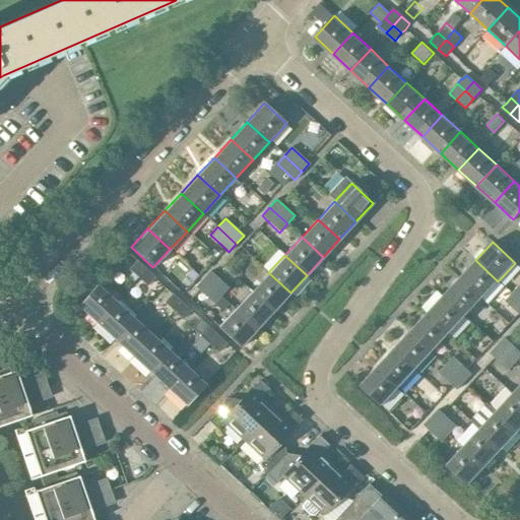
[(475,260),(459,278),(481,299),(498,281),(475,260)]
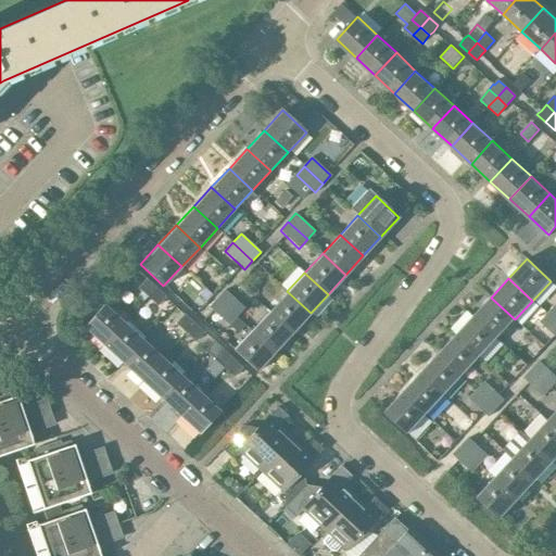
[(146,298),(155,287),(147,279),(138,289),(146,298)]
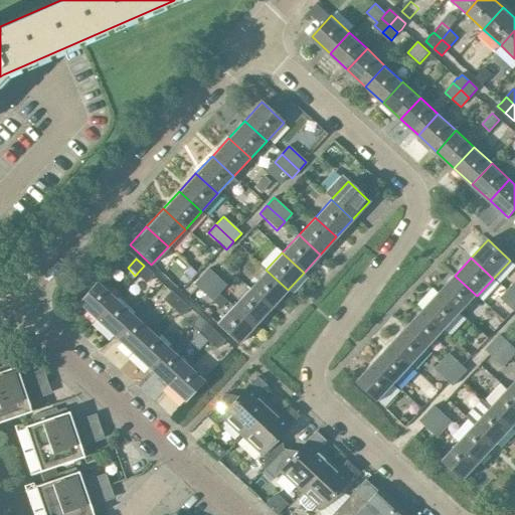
[(154,275),(144,266),(135,276),(145,285),(154,275)]
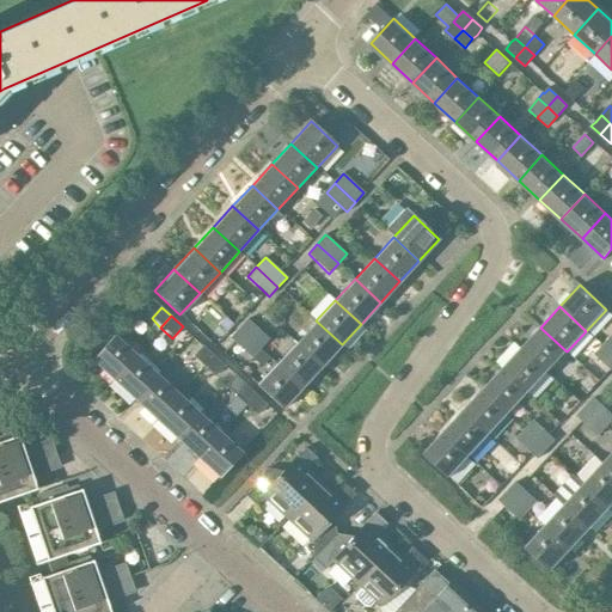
[(248,319),(239,329),(261,348),(269,338),(254,324),(248,319)]
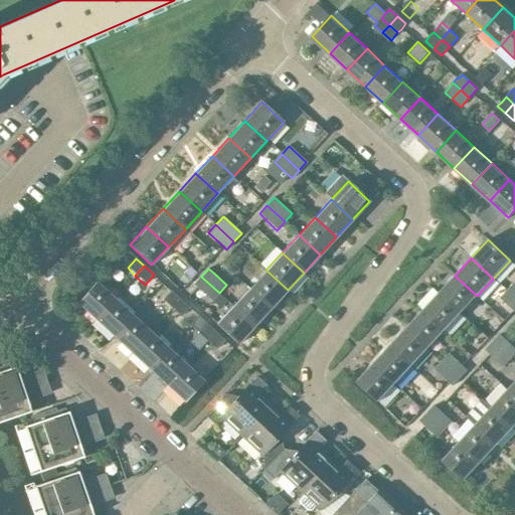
[(266,270),(249,288),(271,308),(288,290),(266,270)]
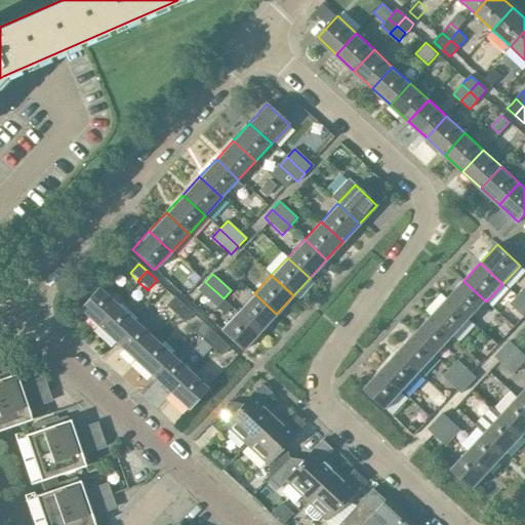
[(463,281),(447,298),(470,320),(486,301),(463,281)]
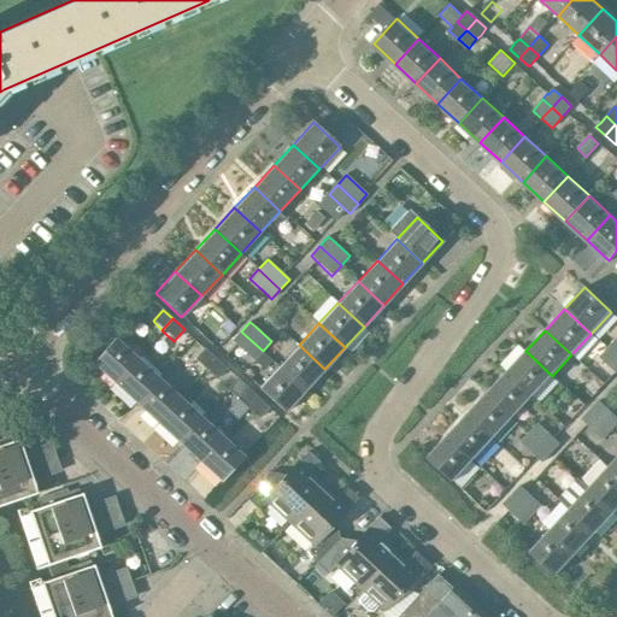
[(263,351),(241,331),(233,341),(236,346),(253,362),(263,351)]
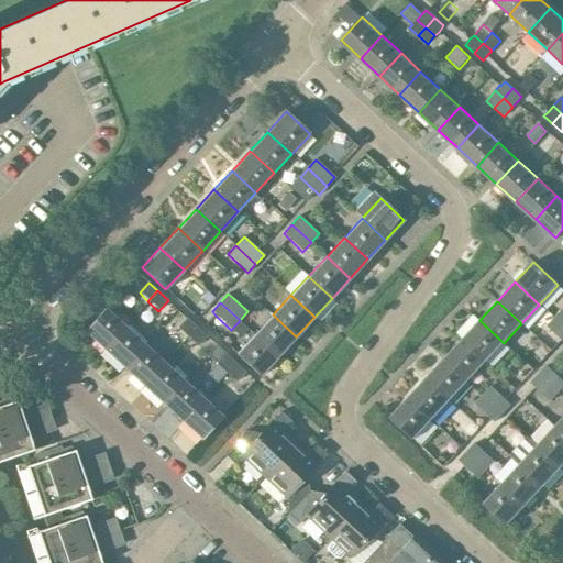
[(103,350),(125,326),(106,307),(83,331),(103,350)]
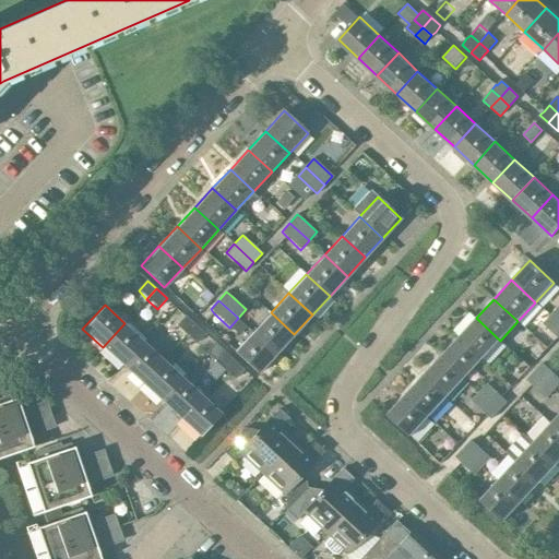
[(271,312),(253,332),(276,353),(294,334),(271,312)]
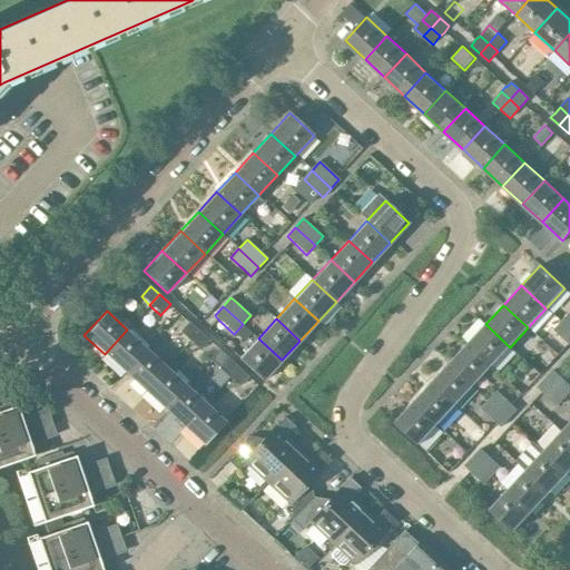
[(189,341),(198,331),(188,322),(179,332),(189,341)]
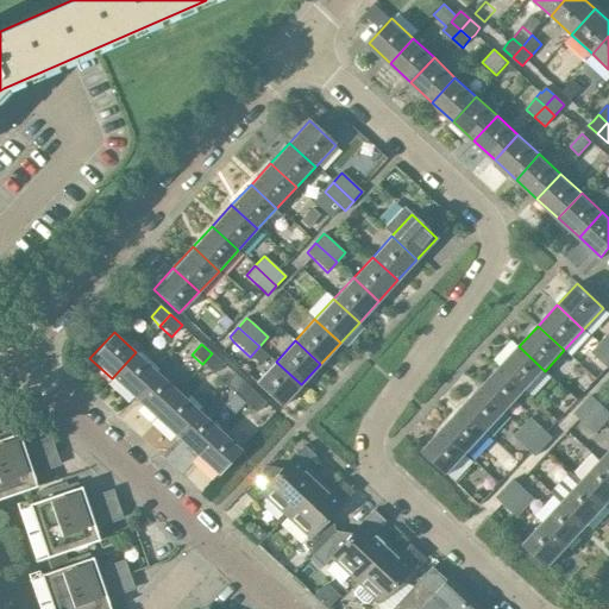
[(608,352),(601,345),(592,353),(603,363),(608,356),(608,352)]
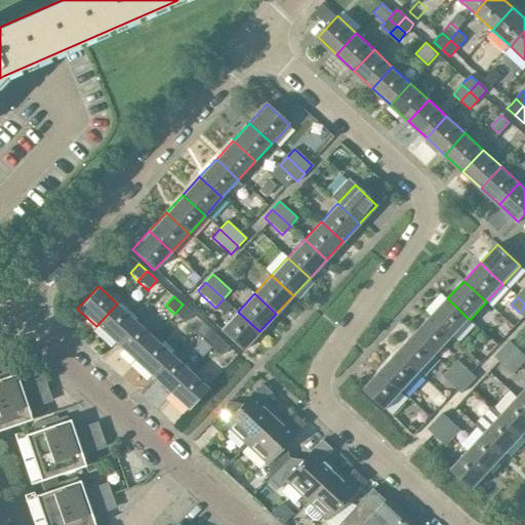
[(447,298),(431,317),(453,337),(470,320),(447,298)]
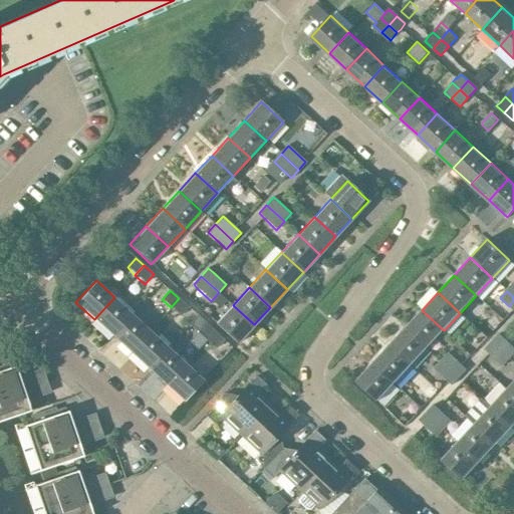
[(94,319),(111,335),(132,313),(114,297),(94,319)]
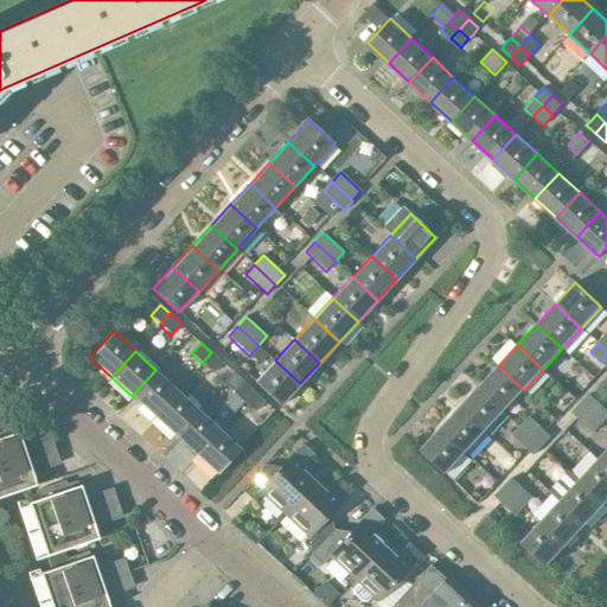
[(223,363),(211,352),(202,363),(213,374),(223,363)]
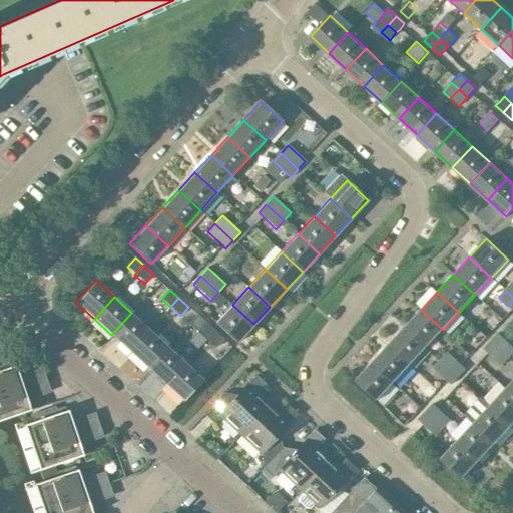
[(253,324),(232,305),(215,323),(237,342),(253,324)]
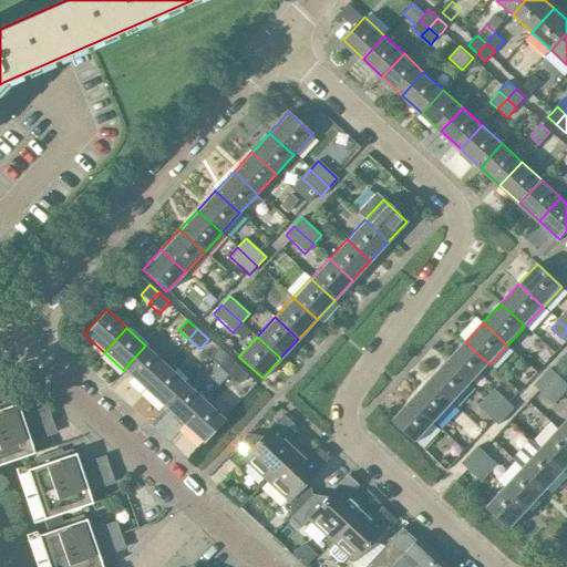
[(465,342),(447,361),(472,384),(490,364),(465,342)]
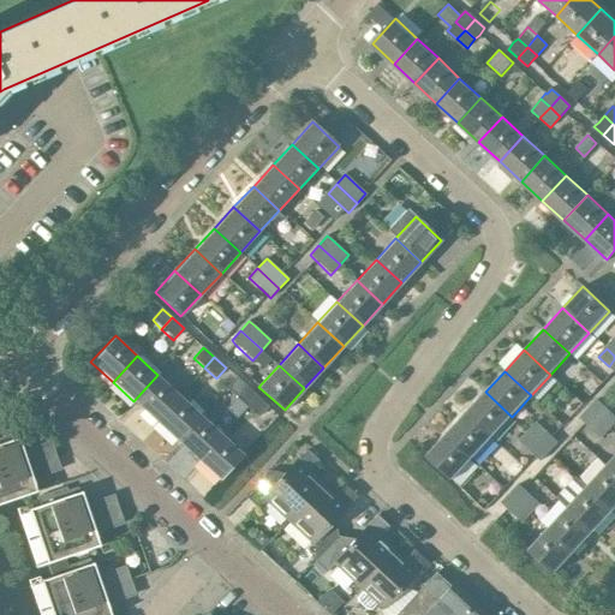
[(133,401),(155,421),(179,395),(157,375),(133,401)]
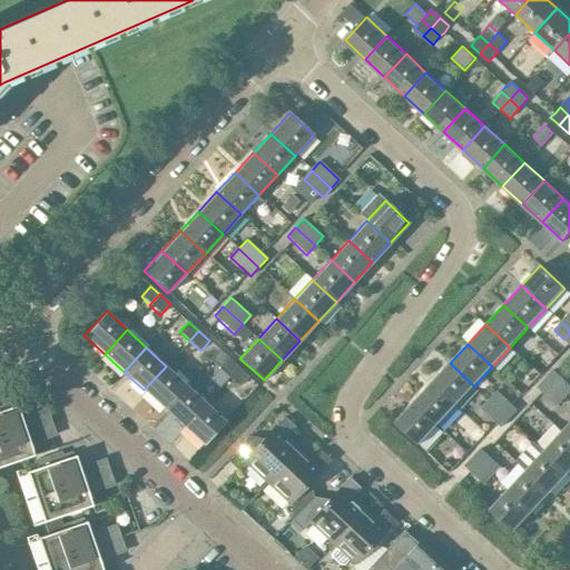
[(219,369),(228,376),(238,366),(229,359),(219,369)]
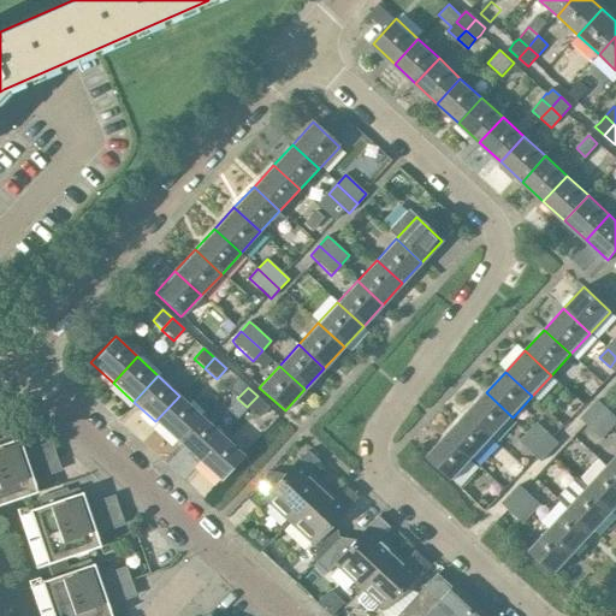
[(486,392),(466,414),(492,438),(513,418),(486,392)]
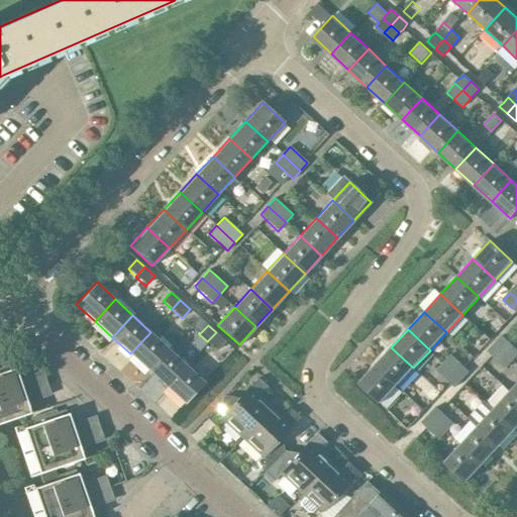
[(130,353),(148,371),(169,348),(150,332),(130,353)]
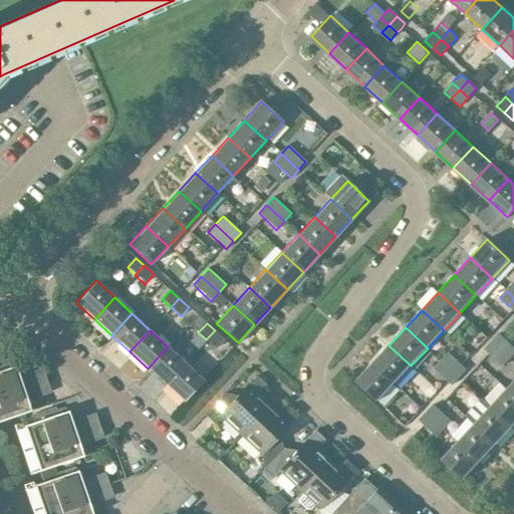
[(215,330),(206,339),(215,348),(224,339),(215,330)]
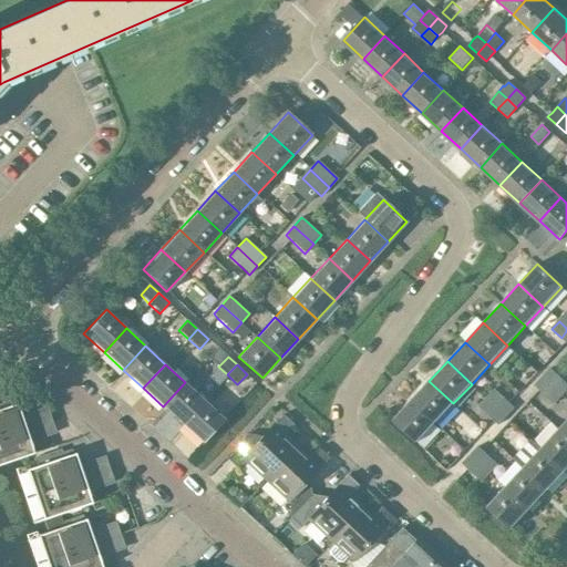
[(552,369),(543,378),(553,387),(560,378),(556,373),(552,369)]
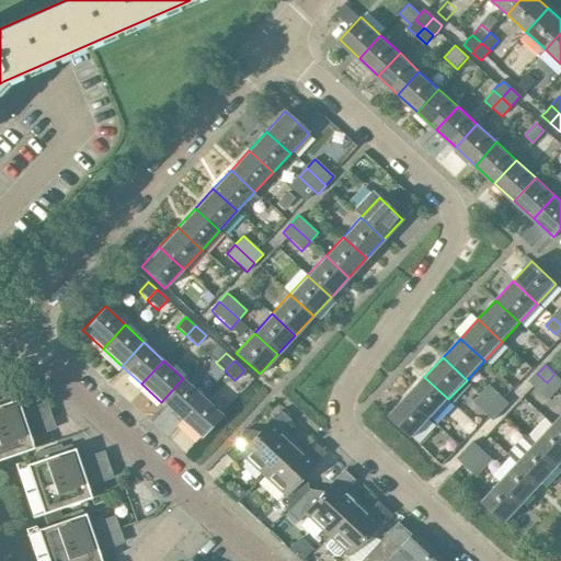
[(537,374),(529,382),(534,387),(538,391),(547,382),(537,374)]
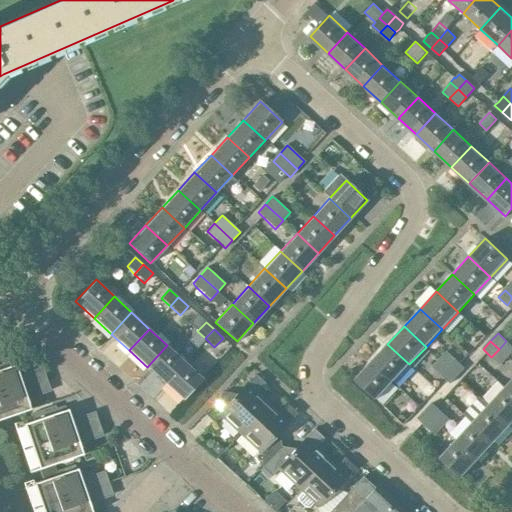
[(511,346),(506,341),(499,349),(507,357),(511,351),(511,346)]
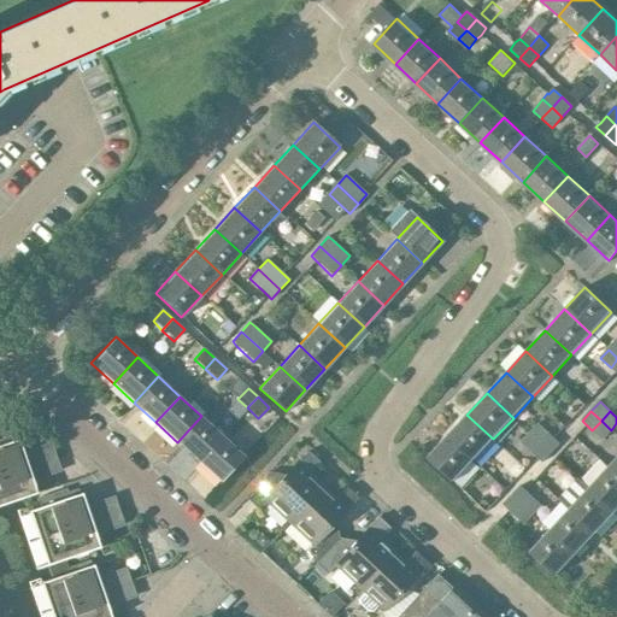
[(466,415),(447,435),(474,459),(493,439),(466,415)]
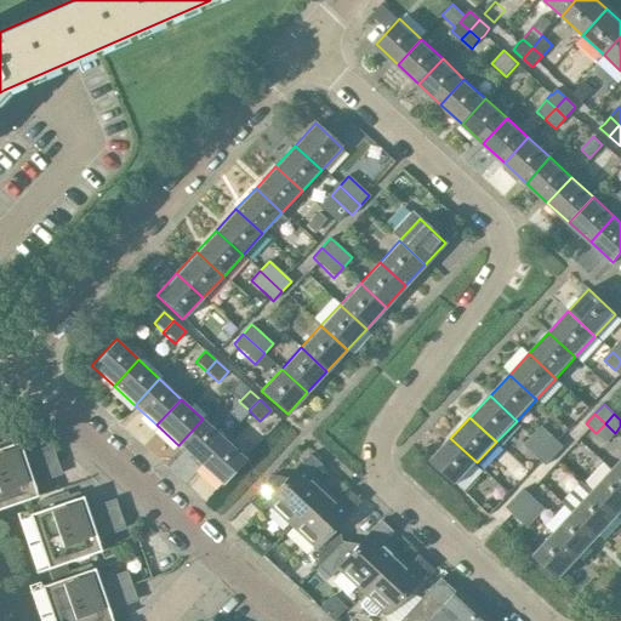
[(178,445),(199,465),(223,438),(203,419),(178,445)]
